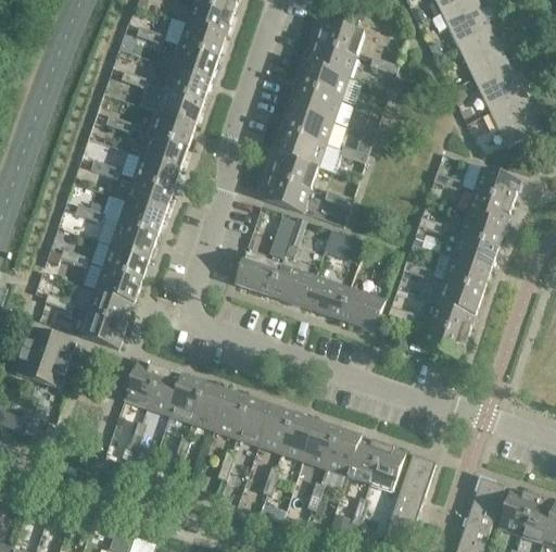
[(235,14),(194,0),(187,22),(227,36),(235,14)]
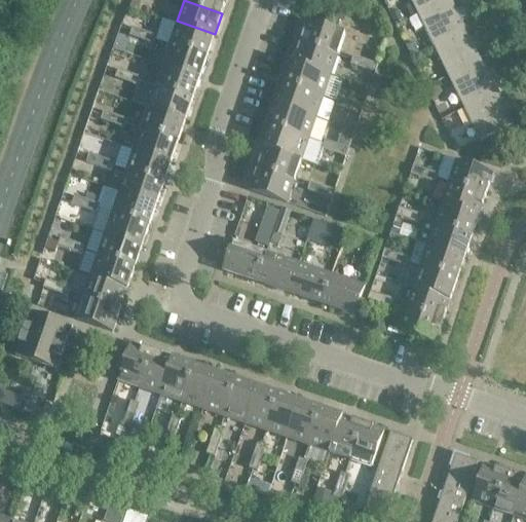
[(184,0),(222,13),(227,0),(184,0)]
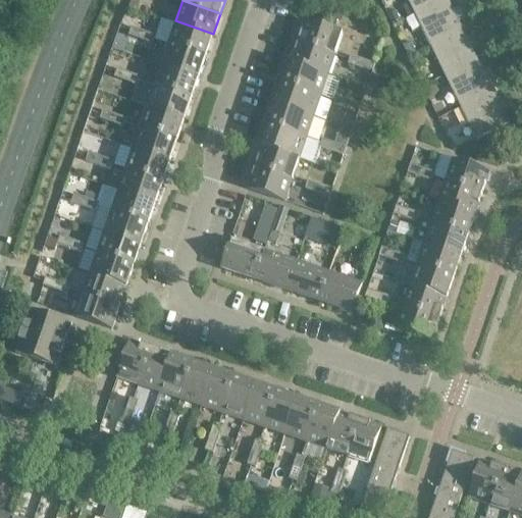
[(409,0),(415,12),(439,0),(409,0)]
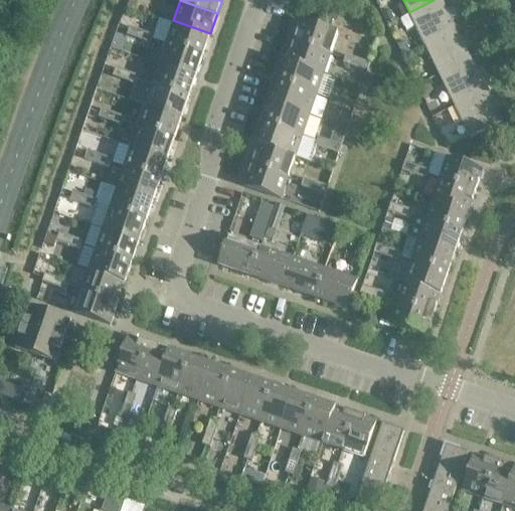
[(457,26),(444,0),(434,0),(409,12),(424,42),(457,26)]
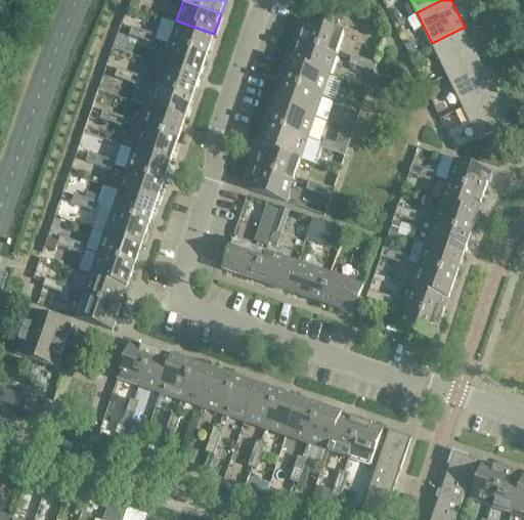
[(396,7),(389,11),(394,19),(401,16),(396,7)]
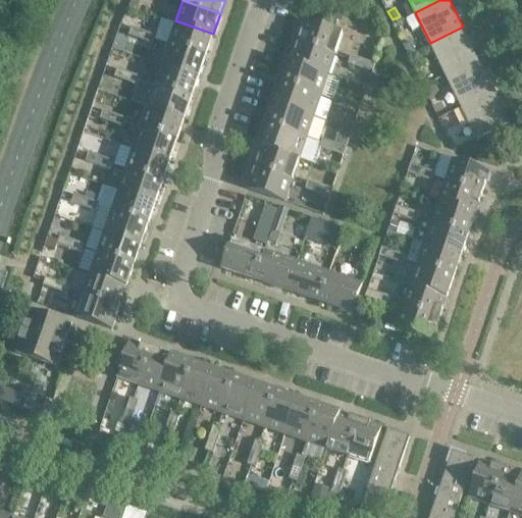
[(343,31),(305,17),(298,39),(334,52),(343,31)]
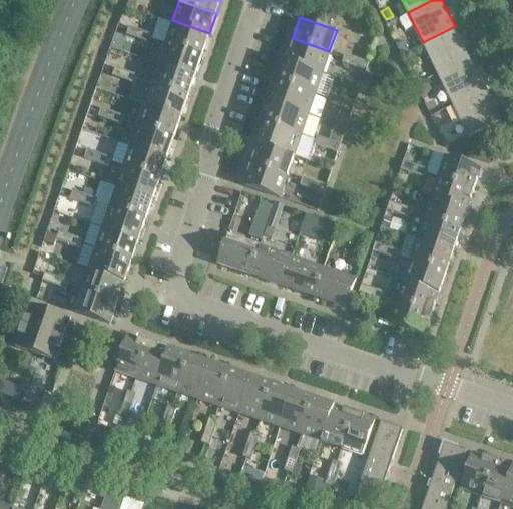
[(209,33),(172,20),(165,41),(202,54),(209,33)]
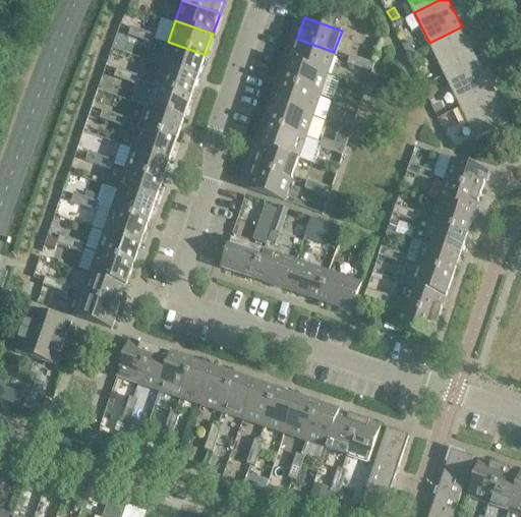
[(142,29),(130,24),(128,33),(140,37),(142,29)]
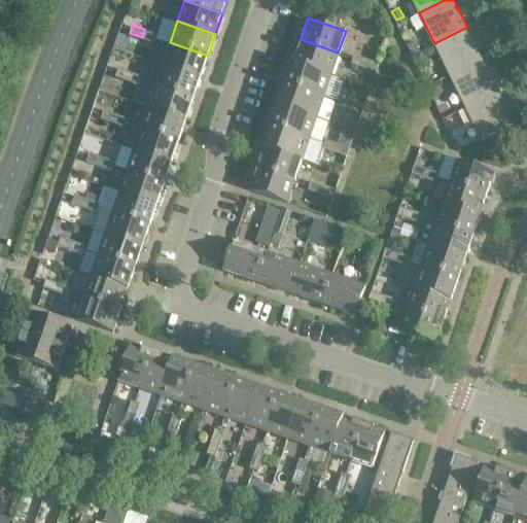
[(483,58),(467,27),(434,43),(450,74),(483,58)]
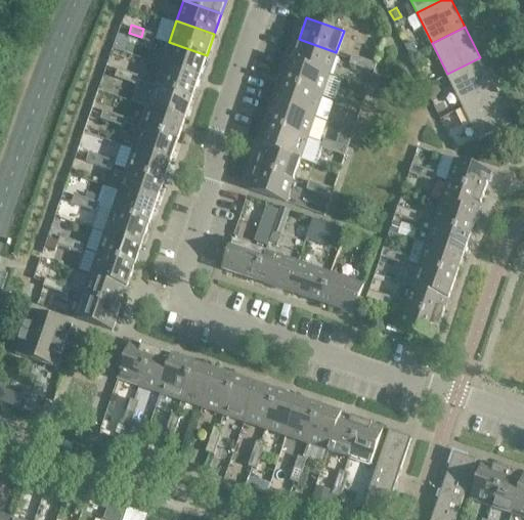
[(156,33),(143,29),(141,37),(153,41),(156,33)]
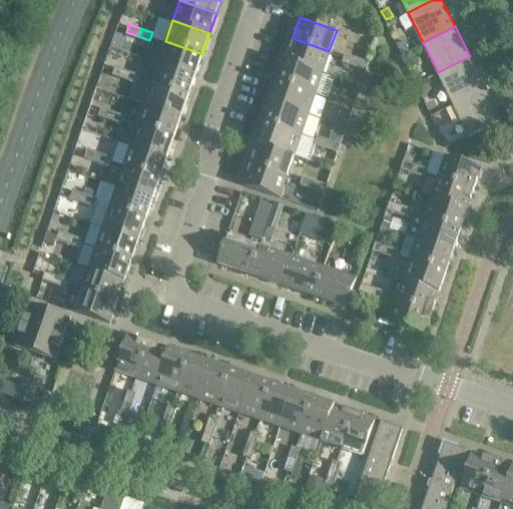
[(403,37),(396,41),(401,51),(409,47),(403,37)]
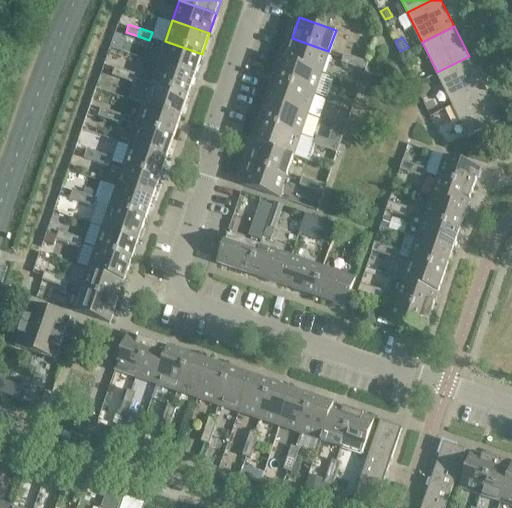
[(328,51),(292,38),(285,59),(321,71),(328,51)]
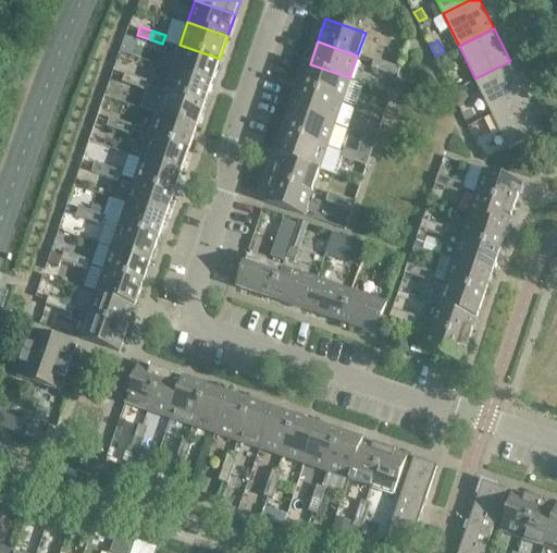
[(220,59),(180,45),(172,66),(212,81),(220,59)]
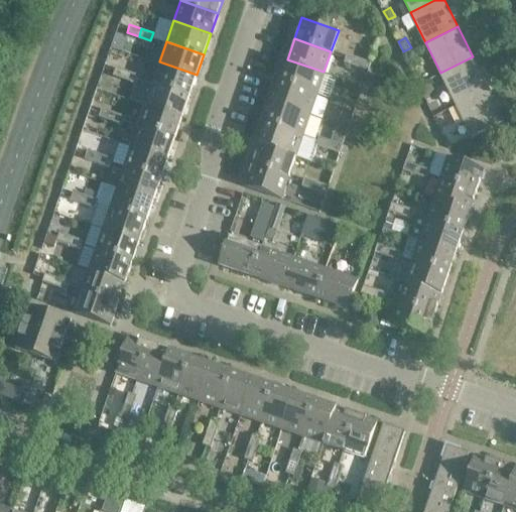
[(344,60),(356,65),(358,55),(347,51),(344,60)]
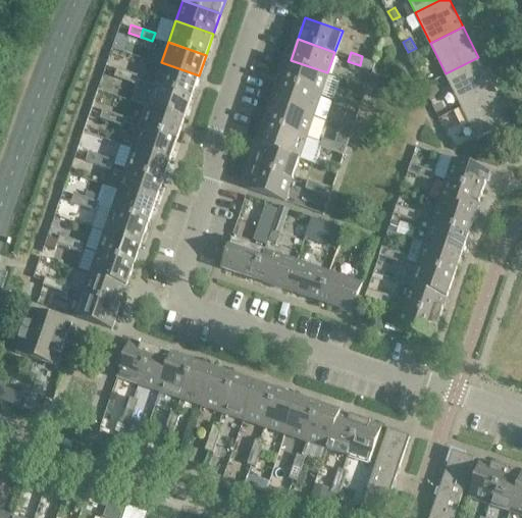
[(374,60),(362,56),(360,65),(371,69),(374,60)]
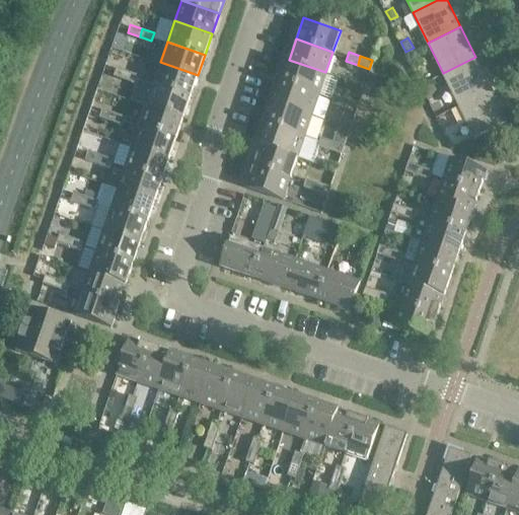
[(491,88),(475,57),(443,73),(457,103),(491,88)]
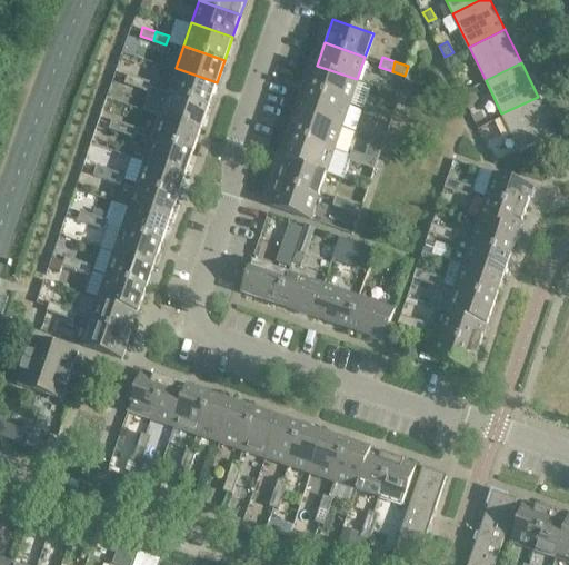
[(357,79),(317,66),(309,88),(349,102),(357,79)]
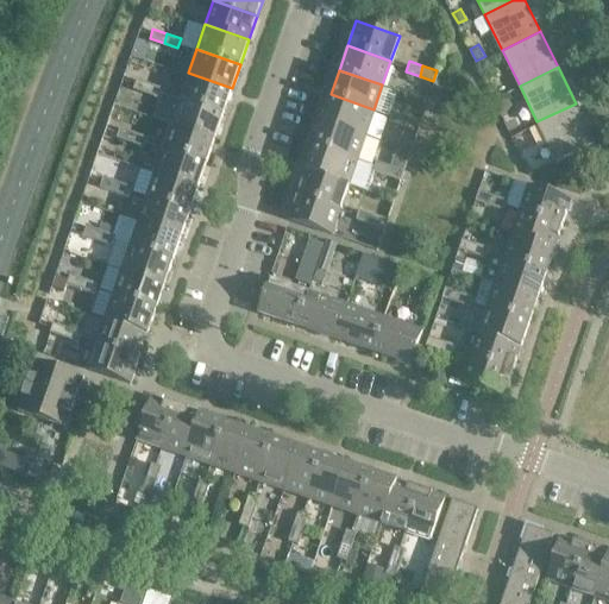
[(232,88),(188,73),(180,96),(224,112),(232,88)]
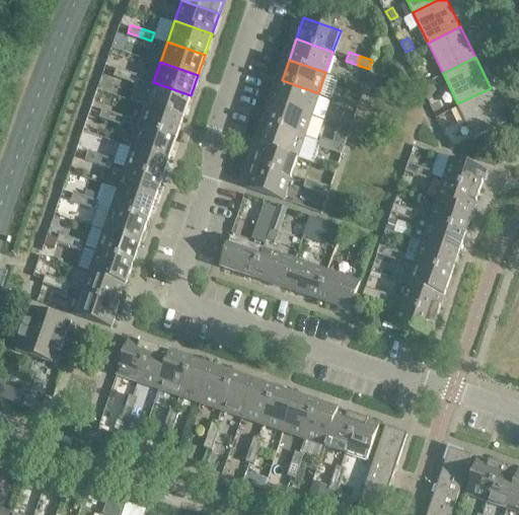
[(128,69),(116,65),(114,74),(126,78),(128,69)]
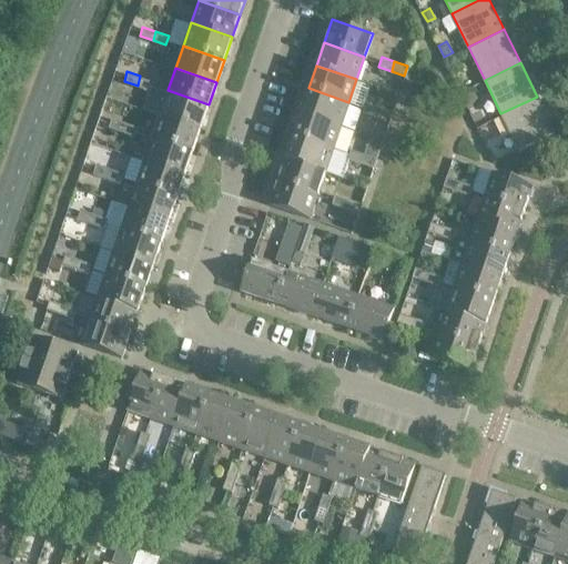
[(153,81),(140,76),(138,86),(150,90),(153,81)]
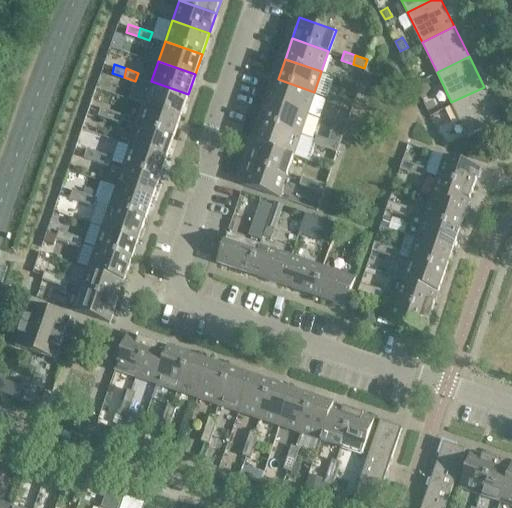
[(314,92),(278,79),(271,100),(307,112),(314,92)]
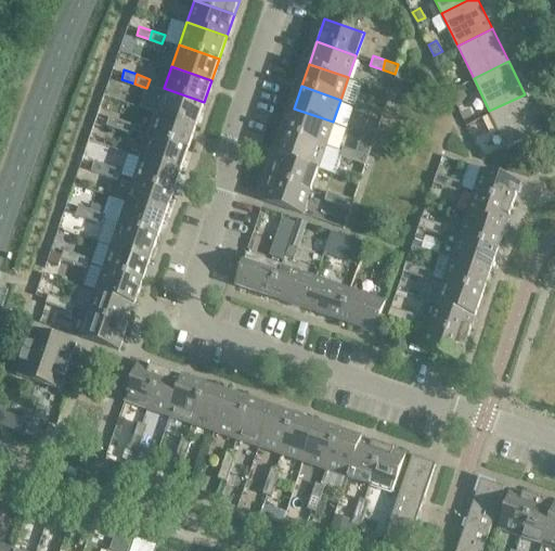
[(204,102),(164,88),(156,111),(197,125),(204,102)]
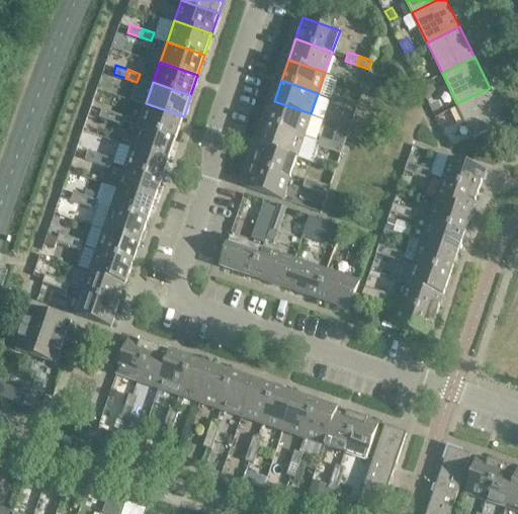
[(505,119),(490,88),(456,103),(472,135),(505,119)]
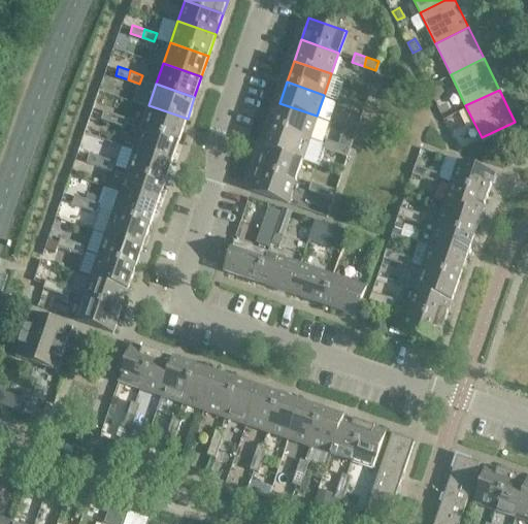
[(337,103),(350,108),(352,99),(340,95),(337,103)]
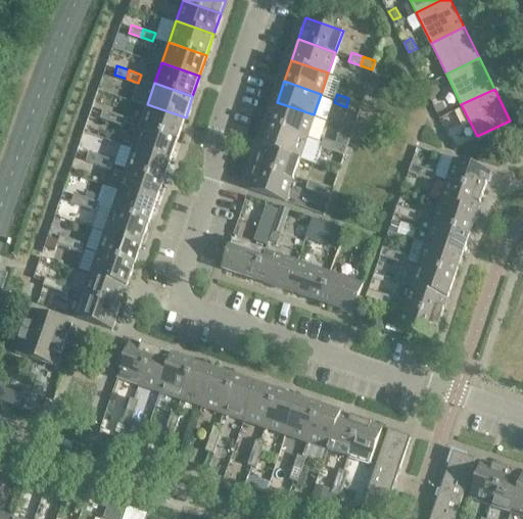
[(361,102),(348,98),(346,107),(358,111),(361,102)]
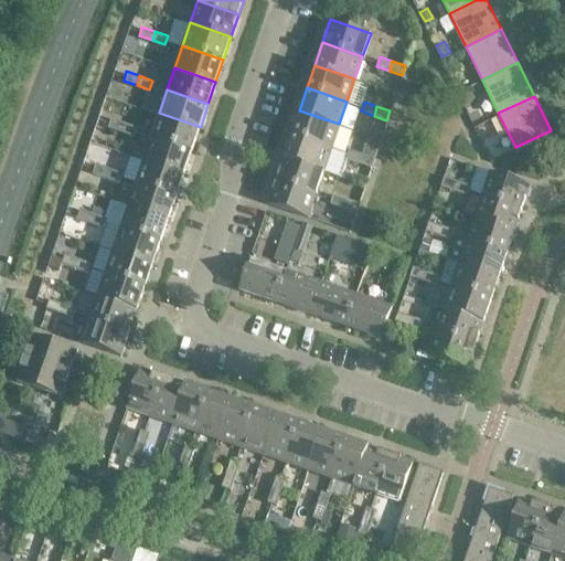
[(339,124),(299,110),(291,133),(331,147),(339,124)]
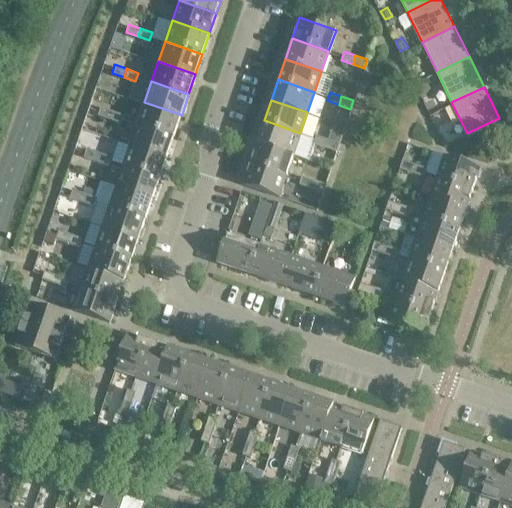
[(182,115),(144,102),(137,122),(175,135),(182,115)]
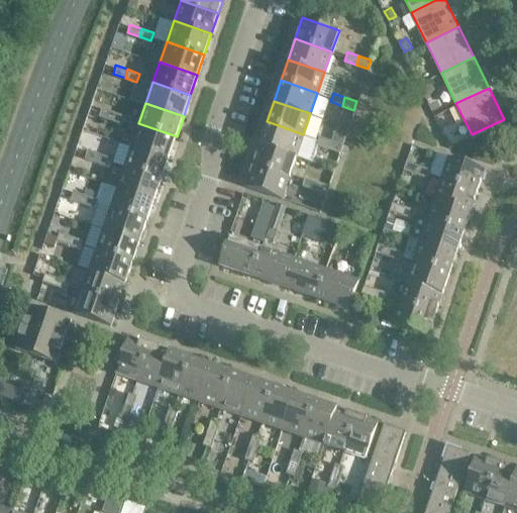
[(113,110),(101,106),(99,115),(111,119),(113,110)]
